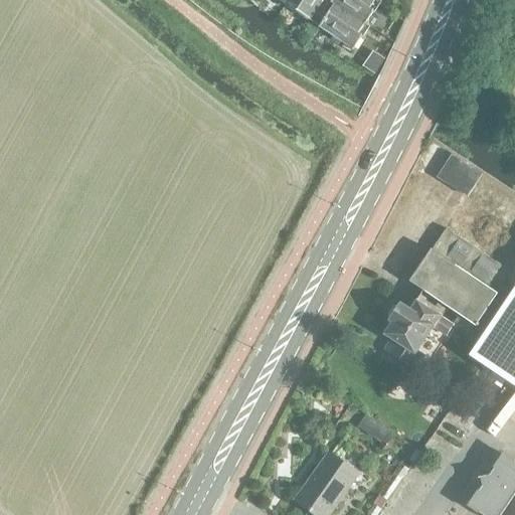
[(318,28),(352,50),(362,36),(358,34),(373,11),(370,9),(375,0),(285,0),(298,8),(296,12),(319,27),(318,28)]
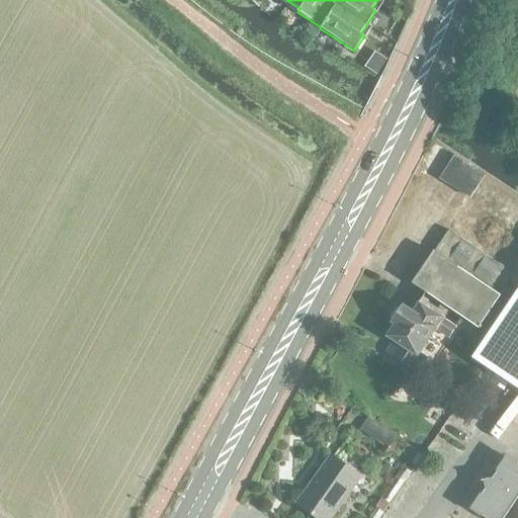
[(454,156),(440,177),(469,197),(471,195),(471,196),(483,180),(486,176),(454,156)]
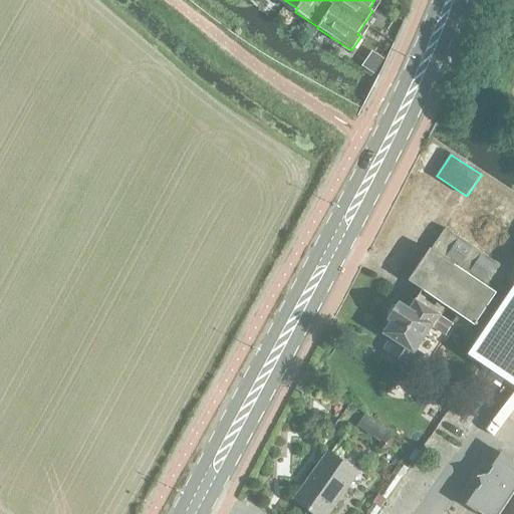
[(419,267),(410,280),(424,290),(429,293),(460,314),(475,324),(492,298),(509,271),(510,272),(513,266),(513,225),(499,215),(510,199),(479,179),(468,195),(468,194),(466,196),(445,227),(446,228),(432,249),(431,249),(419,267)]
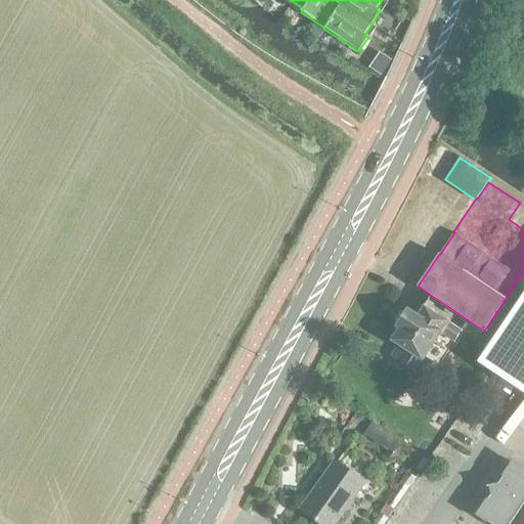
[(490,497),(477,517),(486,523),(523,523),(523,293),(479,360),(523,390),(523,470),(514,463),(498,485),(487,487),(487,488),(489,488),(490,497)]
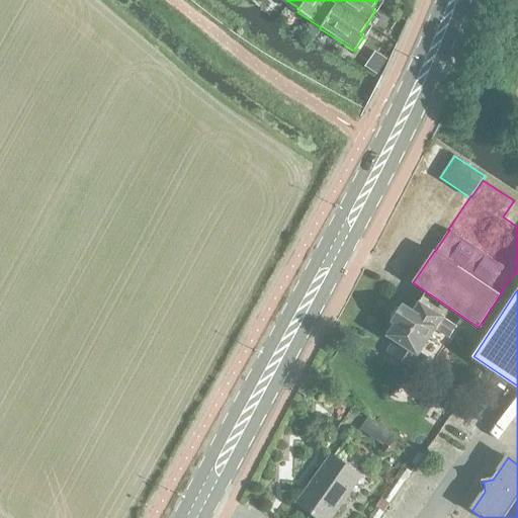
[(399,308),(393,317),(394,321),(393,323),(396,325),(397,323),(411,333),(412,331),(428,342),(436,329),(449,338),(456,328),(425,306),(432,295),(427,292),(420,303),(414,313),(404,306),(403,308),(399,308)]
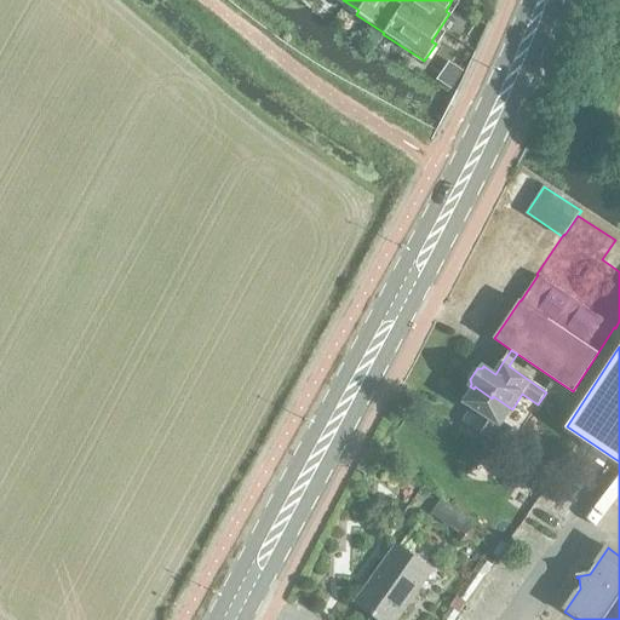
[(474,389),(464,403),(476,411),(469,422),(492,438),(483,451),(492,458),(501,445),(512,430),(503,423),(512,409),(493,396),(492,399),(475,386),(474,389)]
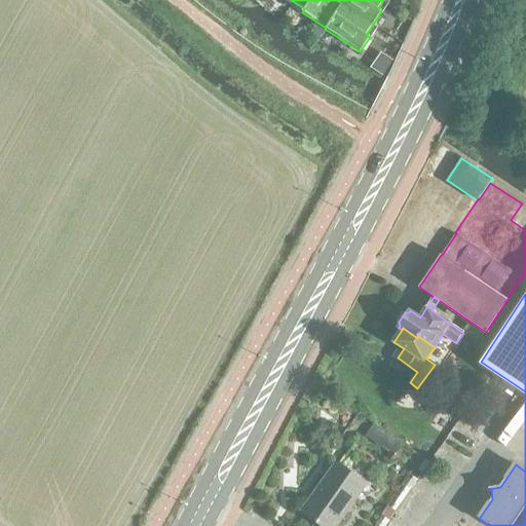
[(366,433),(396,453),(404,441),(374,420),(366,433)]
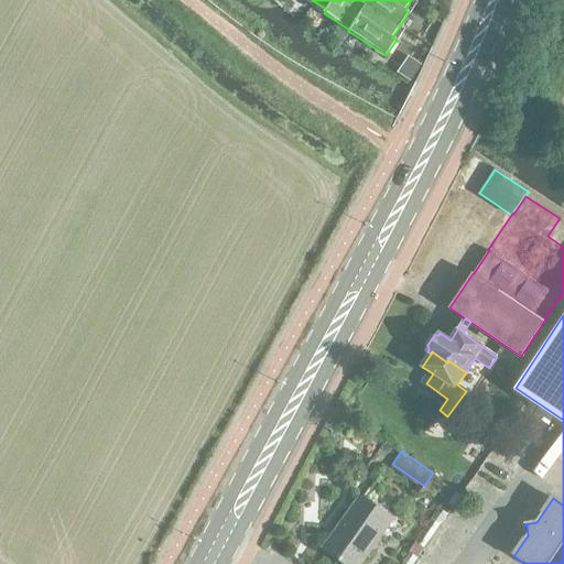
[(321,546),(338,559),(334,563),(361,563),(393,519),(358,495),(321,546)]
